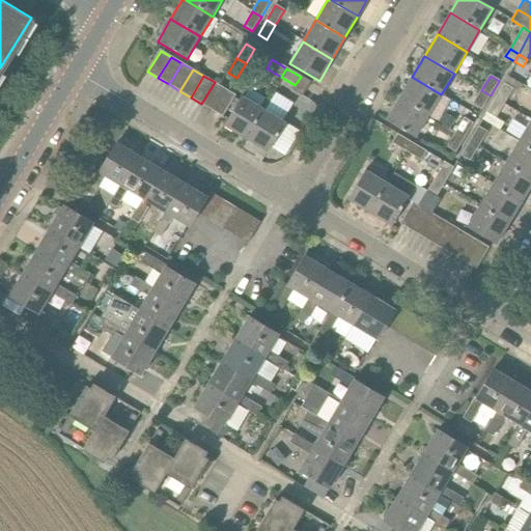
[(301,77),(295,85),(292,90),(302,96),(310,82),(301,77)]
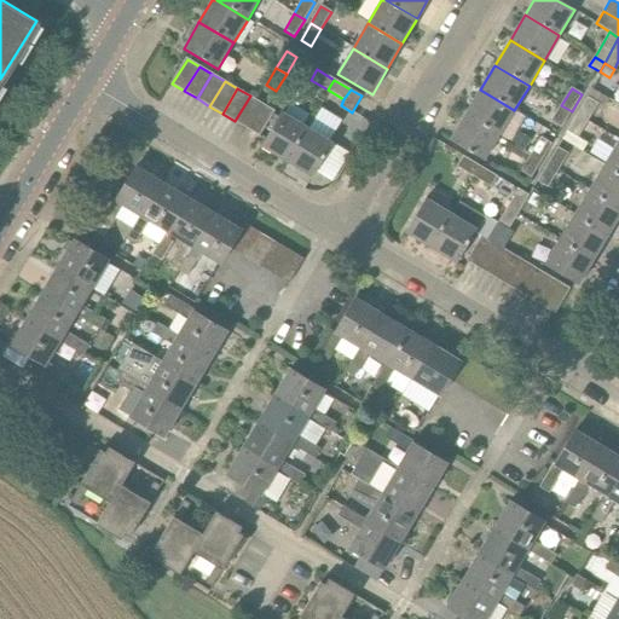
[(464,115),(499,136),(514,110),(480,90),(464,115)]
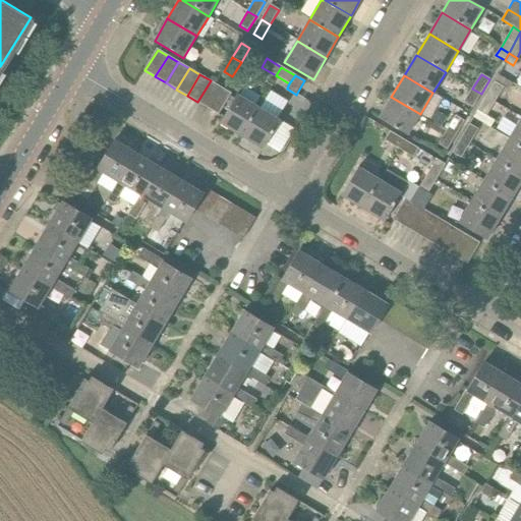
[(197,102),(208,108),(221,88),(211,80),(197,102)]
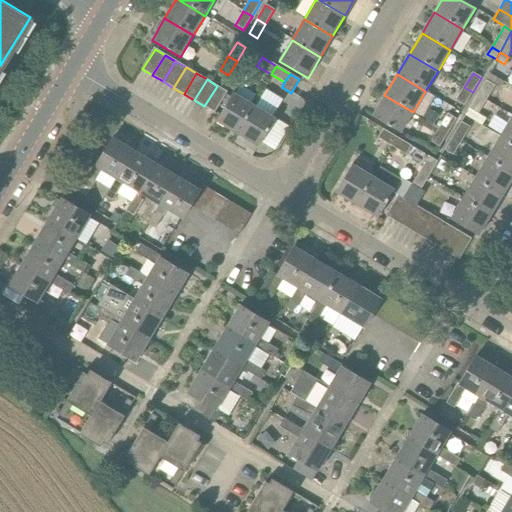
[(478,95),(486,100),(495,86),(486,81),(478,95)]
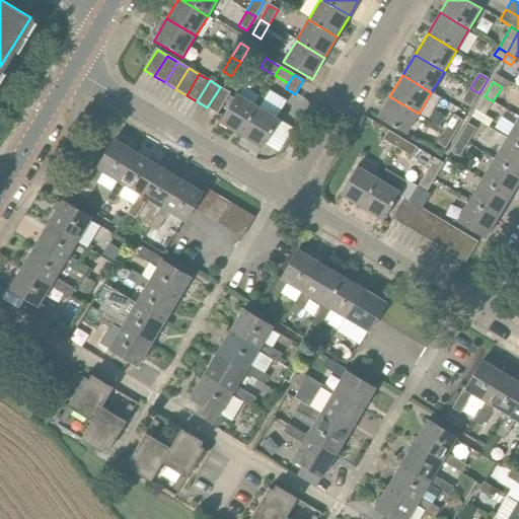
[(207,107),(218,114),(230,93),(220,87),(207,107)]
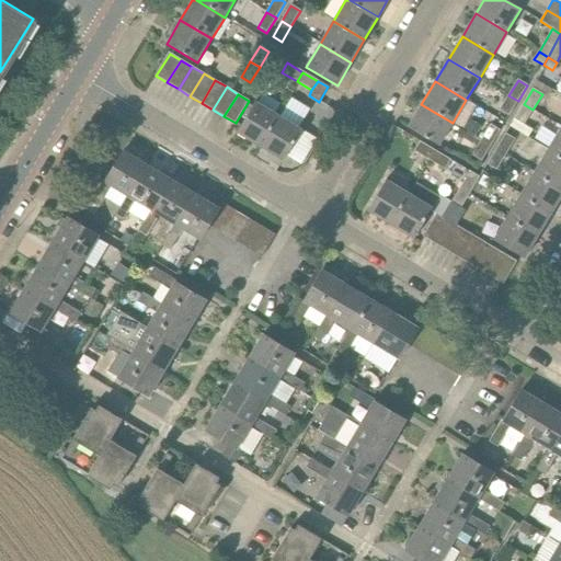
[(500,111),(508,116),(518,101),(508,95),(500,111)]
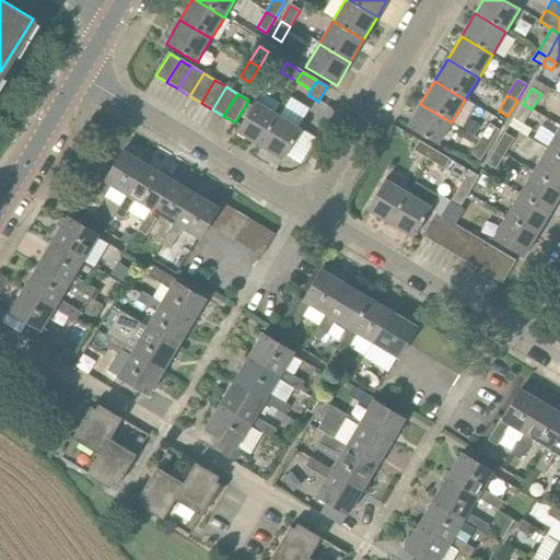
[(236,133),(260,147),(279,117),(256,102),(236,133)]
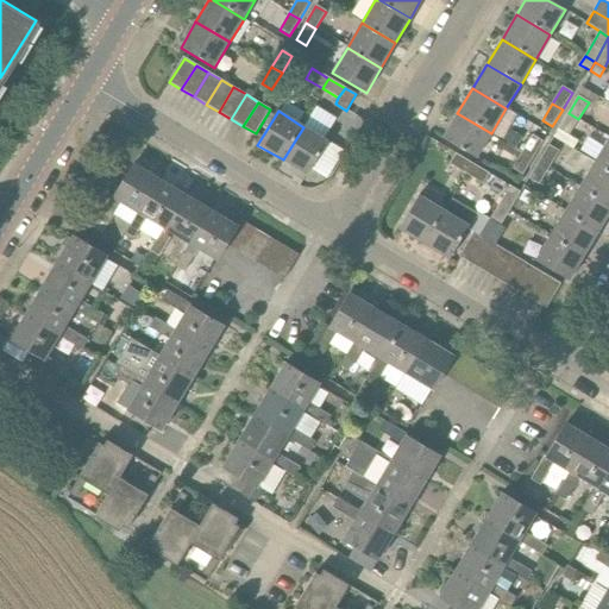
[(491,133),(457,113),(443,138),(476,158),(491,133)]
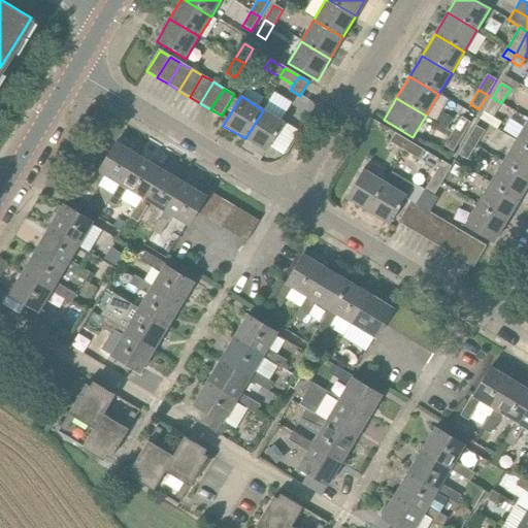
[(484,112),(493,118),(501,103),(493,98),(484,112)]
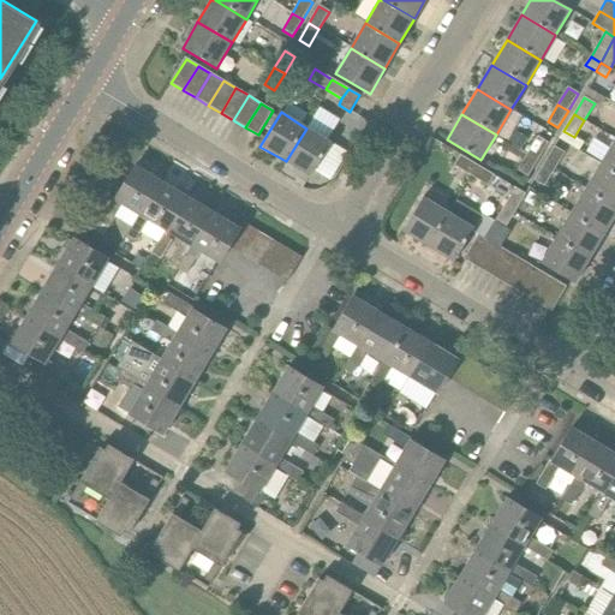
[(306,129),(286,161),(311,177),(332,143),(306,129)]
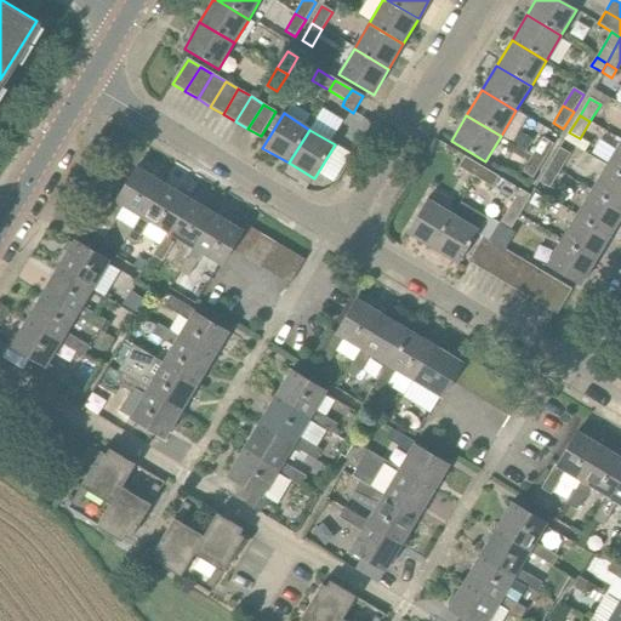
[(533,155),(543,163),(553,144),(543,138),(533,155)]
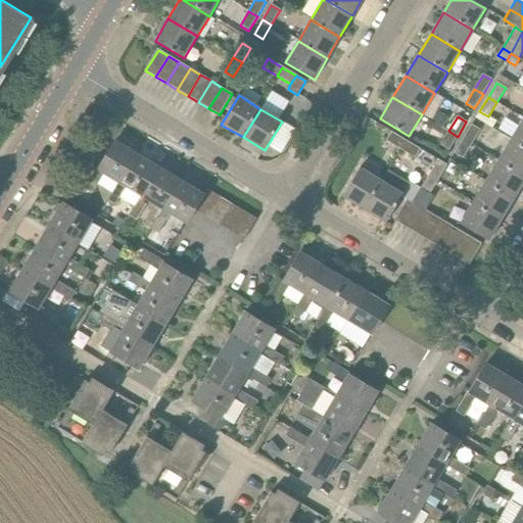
[(522,119),(511,140),(522,146),(522,119)]
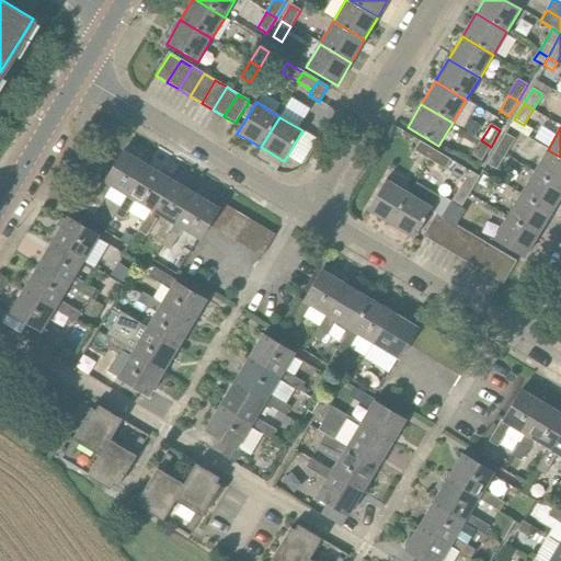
[(496,150),(505,156),(515,140),(505,135),(496,150)]
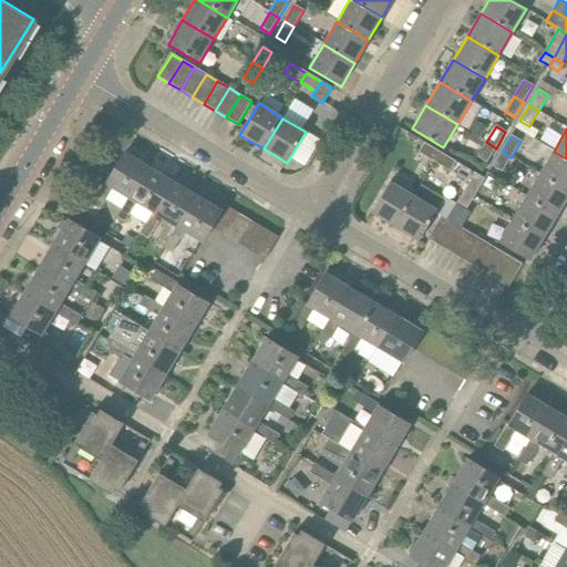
[(477,157),(486,164),(496,148),(486,142),(477,157)]
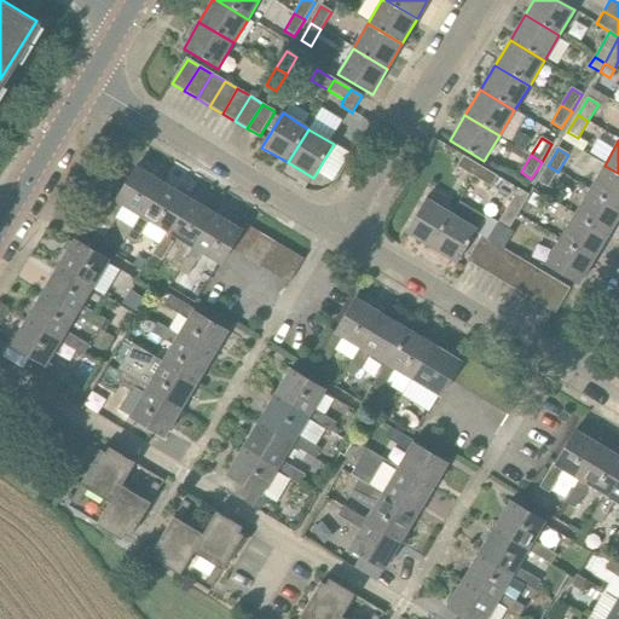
[(457,167),(474,178),(480,167),(463,157),(457,167)]
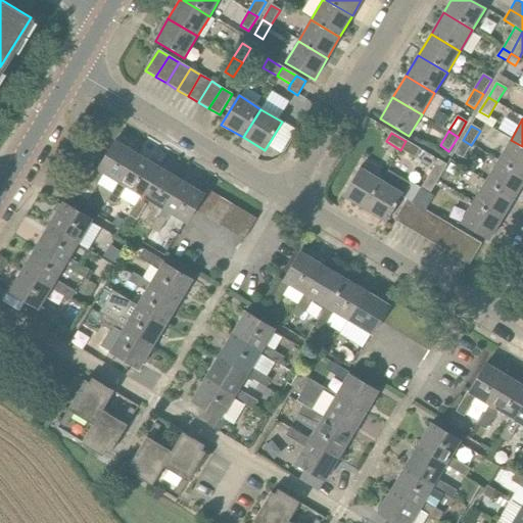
[(455,154),(463,159),(471,145),(463,140),(455,154)]
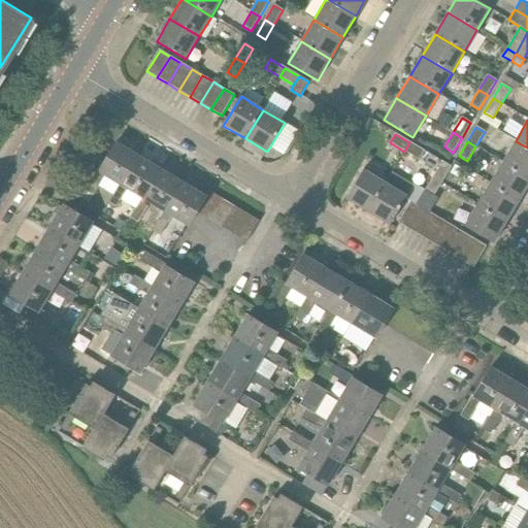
[(502,162),(527,176),(527,147),(516,141),(502,162)]
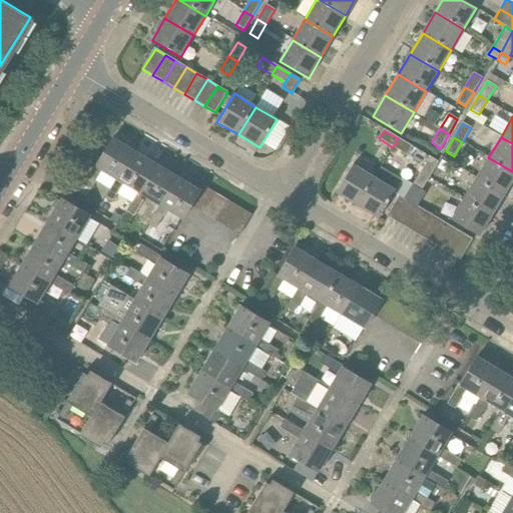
[(102,172),(115,180),(133,151),(113,138),(84,186),(91,190),(102,172)]
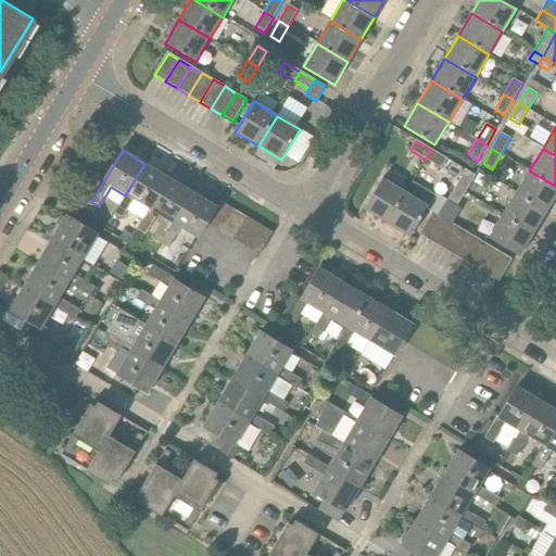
[(426,160),(441,168),(446,160),(431,150),(426,160)]
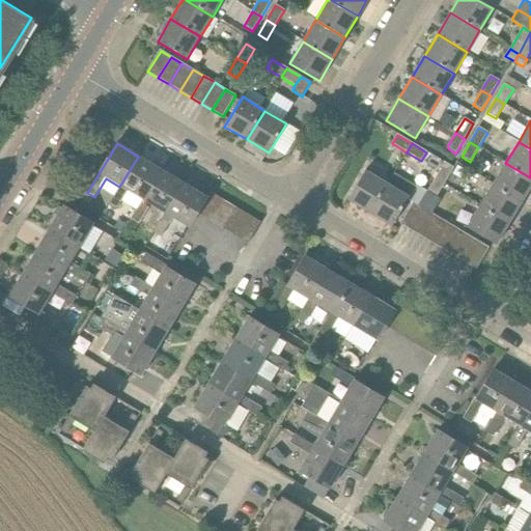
[(128,192),(142,200),(161,170),(138,157),(119,187),(108,205),(116,211),(128,192)]
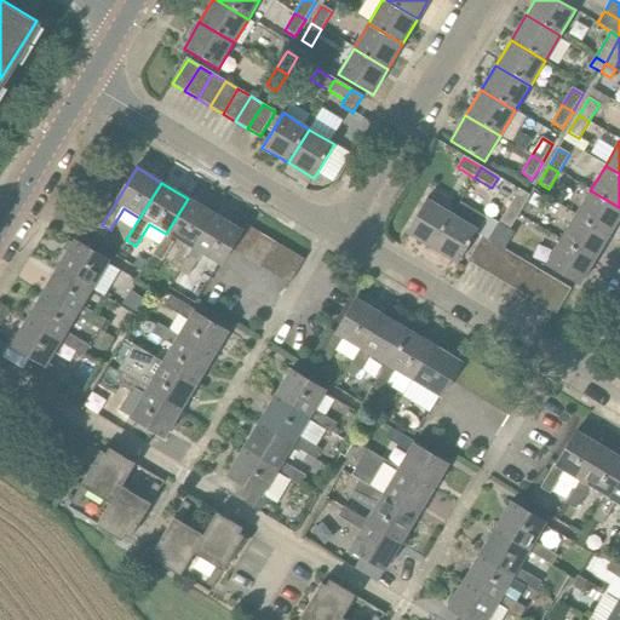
[(510,207),(520,213),(530,196),(520,190),(510,207)]
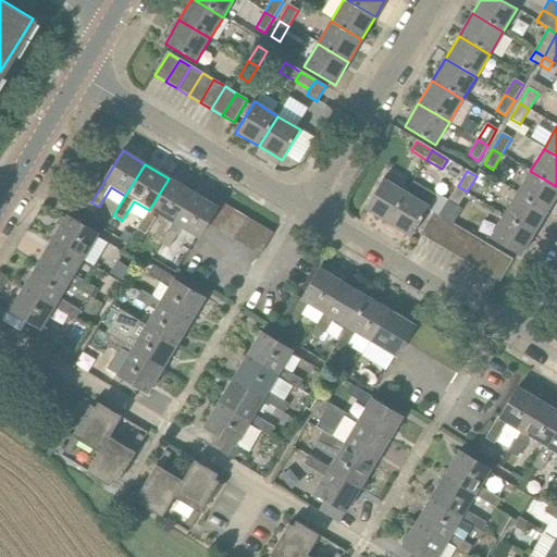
[(517,194),(547,212),(556,196),(556,186),(530,171),(517,194)]
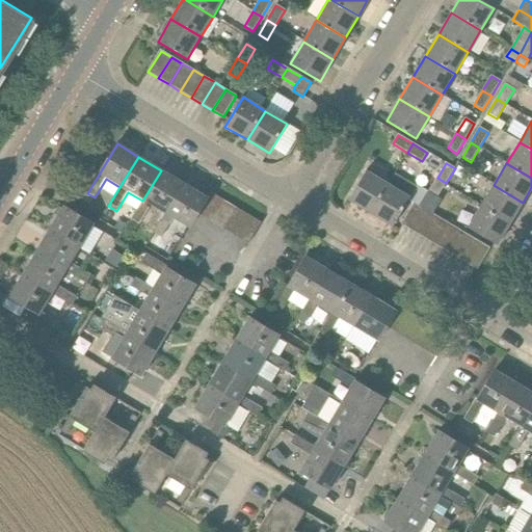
[(161,170),(142,201),(165,214),(183,184),(161,170)]
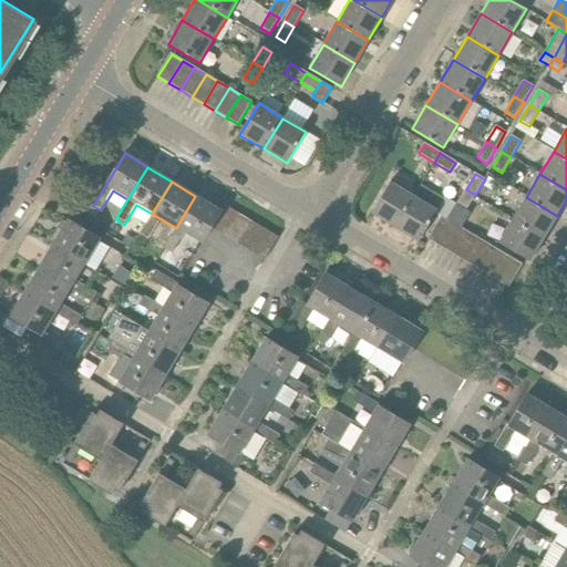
[(371,214),(395,227),(414,196),(390,182),(371,214)]
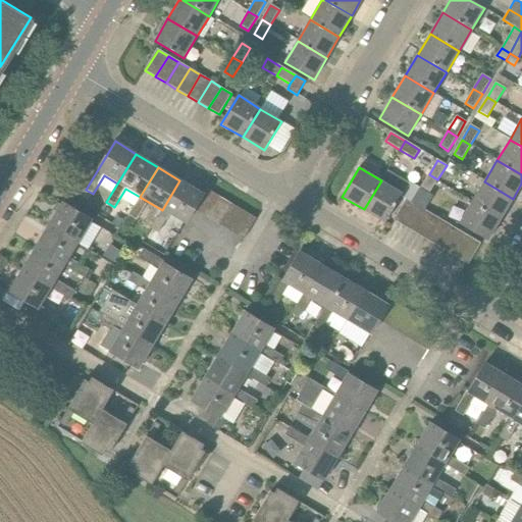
[(381,180),(364,209),(385,222),(403,194),(402,194),(410,181),(389,169),(382,181),(381,180)]
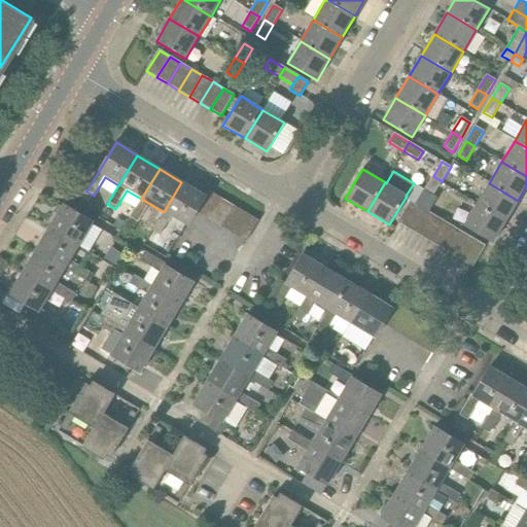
[(424,190),(433,196),(442,181),(433,176),(424,190)]
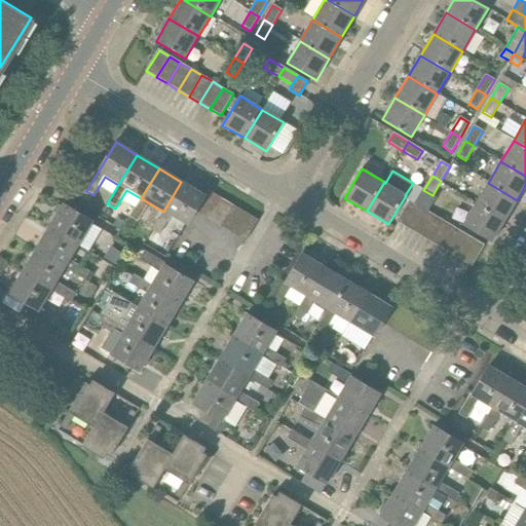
[(181,182),(163,212),(187,226),(196,212),(210,220),(221,199),(209,192),(205,196),(181,182)]
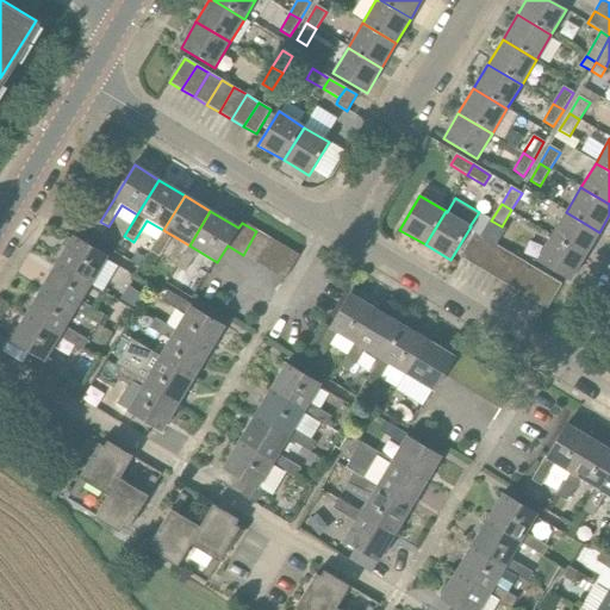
[(552,237),(585,257),(599,232),(566,212),(552,237)]
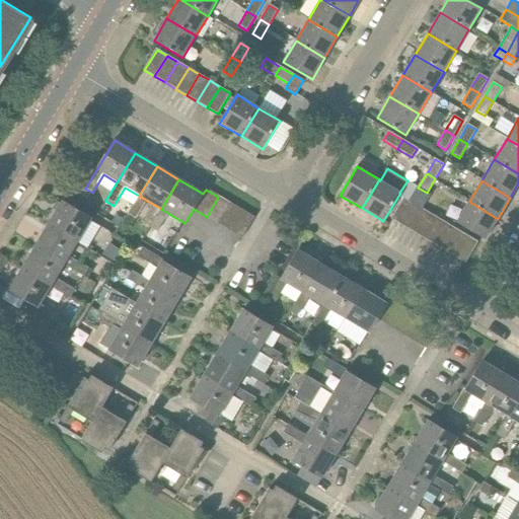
[(207,217),(219,224),(230,204),(218,197),(207,217)]
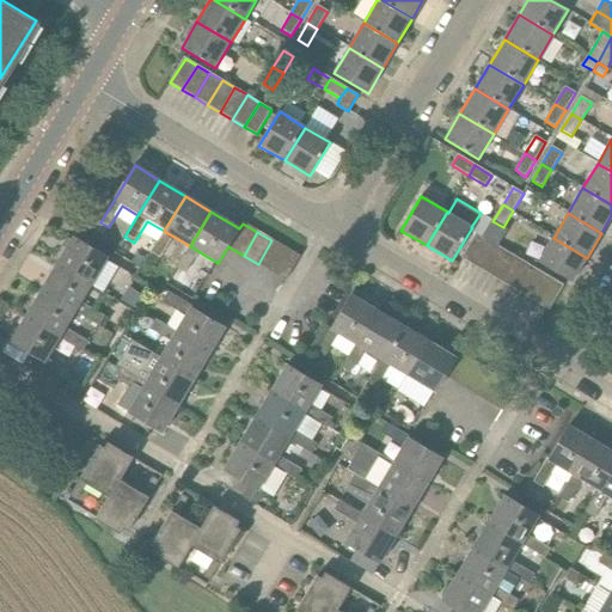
[(461,258),(473,265),(489,242),(476,233),(461,258)]
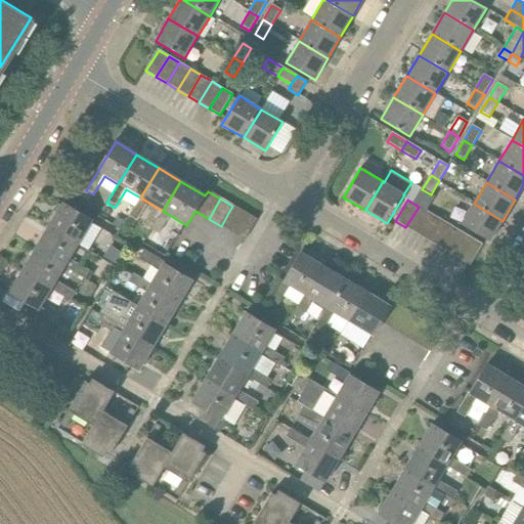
[(48,228),(78,246),(92,221),(63,204),(48,228)]
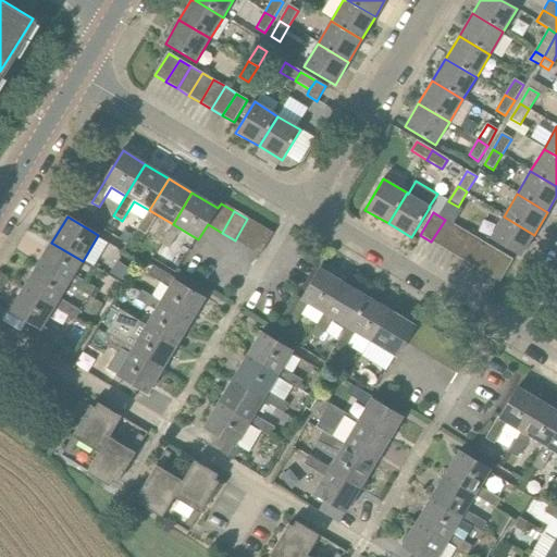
[(141,223),(137,230),(146,235),(153,222),(145,217),(141,223)]
